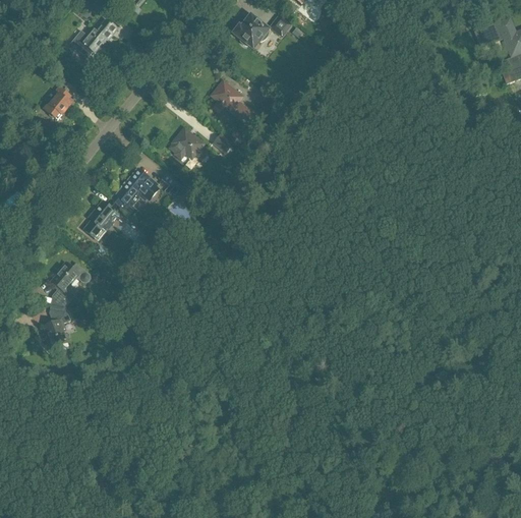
[(83,0),(89,4),(88,4),(97,12),(106,2),(104,0),(83,0)]
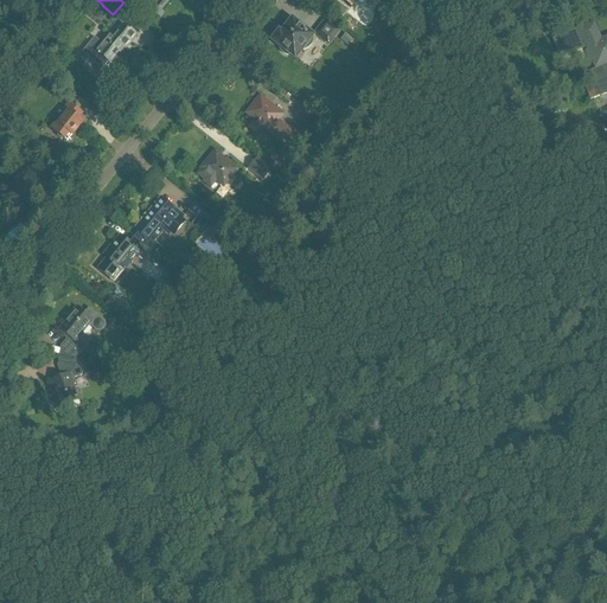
[(141,17),(134,25),(141,30),(147,21),(141,17)]
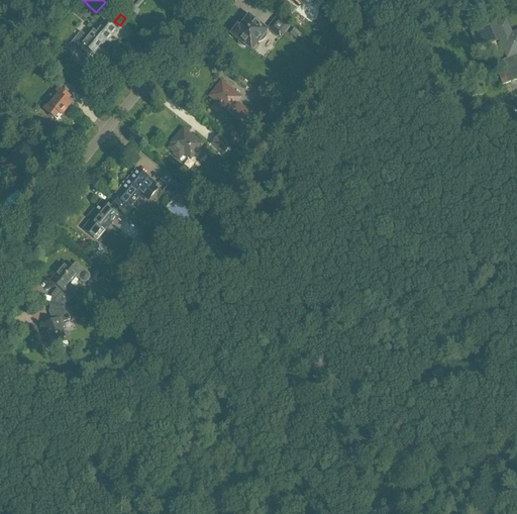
[(239,25),(237,24),(231,32),(239,38),(238,39),(240,41),(241,42),(243,43),(245,44),(245,43),(247,45),(253,37),(257,40),(259,40),(260,39),(263,38),(264,37),(266,35),(266,33),(267,30),(267,29),(267,28),(268,28),(248,14),(239,25)]
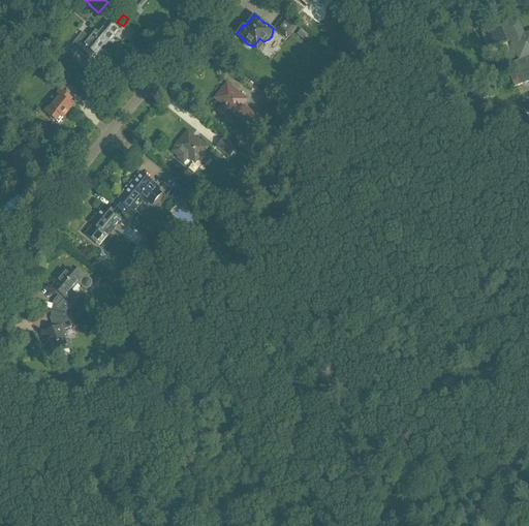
[(284,16),(275,27),(286,35),(296,24),(284,16)]
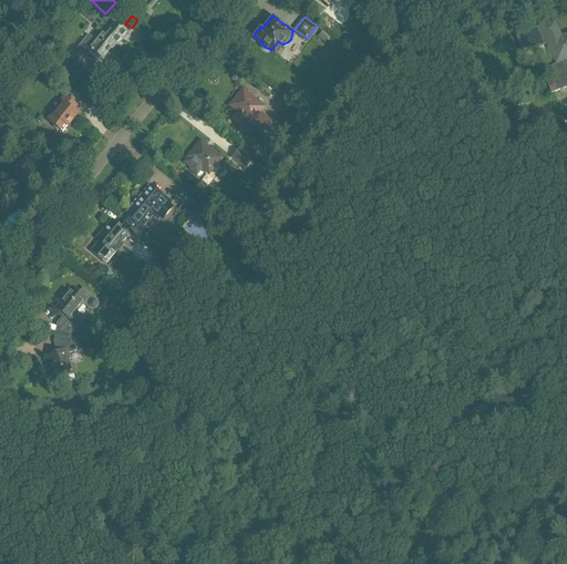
[(549,64),(554,77),(566,70),(566,65),(564,59),(566,57),(566,30),(562,32),(555,18),(517,33),(525,52),(548,42),(556,62),(549,64)]
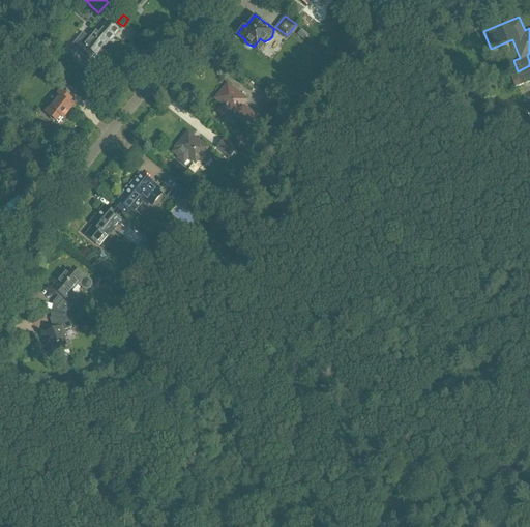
[(109,40),(119,28),(109,20),(99,31),(95,29),(89,36),(85,33),(80,39),(96,53),(101,47),(100,47),(104,42),(106,44),(108,40),(109,40)]
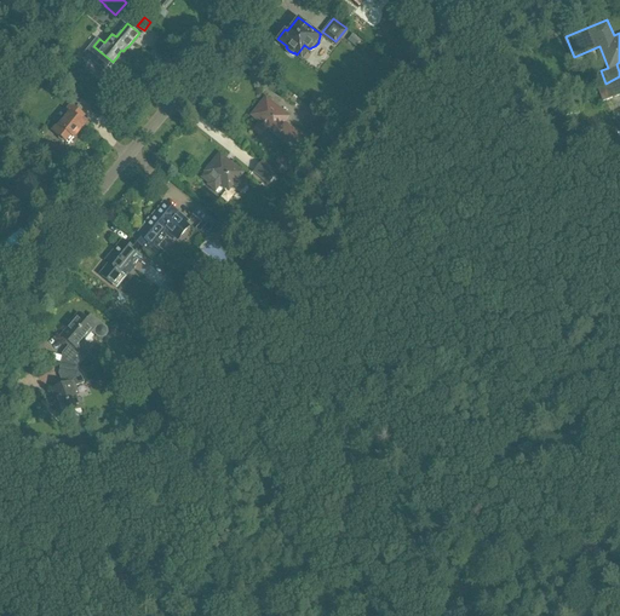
[(361,38),(352,32),(349,38),(356,44),(361,38)]
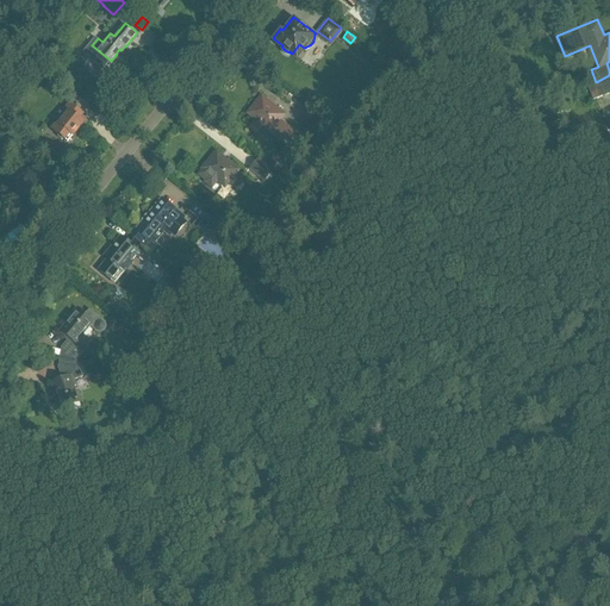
[(609,75),(596,82),(595,82),(599,95),(609,89),(609,75)]
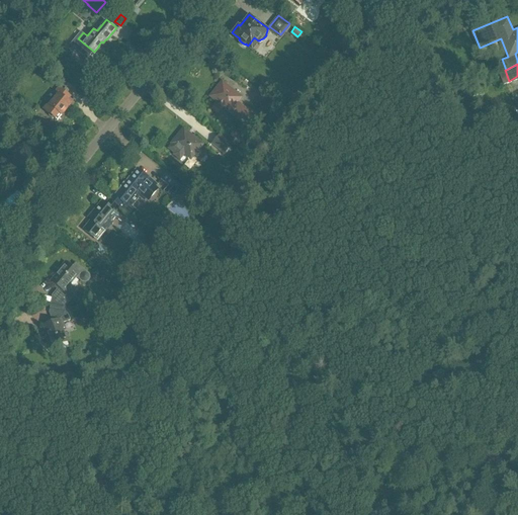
[(251,111),(237,100),(241,95),(222,80),(210,94),(217,99),(213,103),(221,108),(224,104),(230,109),(231,108),(237,113),(236,114),(243,120),(251,111)]
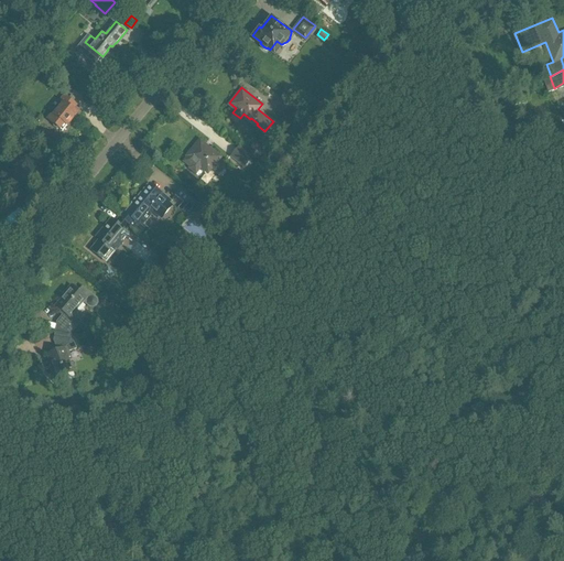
[(73,117),(77,111),(73,108),(76,103),(64,94),(60,99),(62,100),(57,107),(58,109),(55,114),(53,112),(49,118),(63,129),(66,126),(67,127),(74,118),(73,117)]
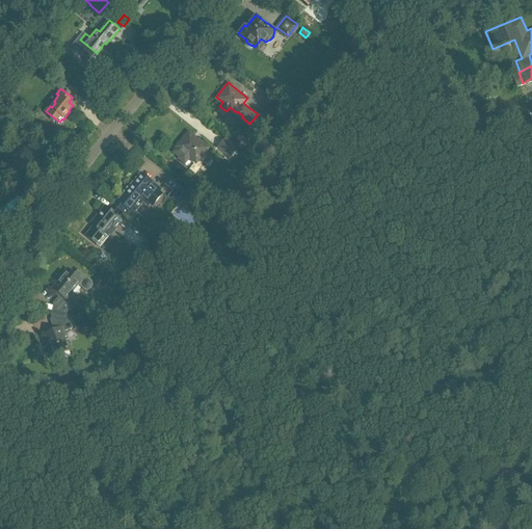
[(9,89),(2,99),(10,106),(15,101),(10,98),(15,94),(9,89)]
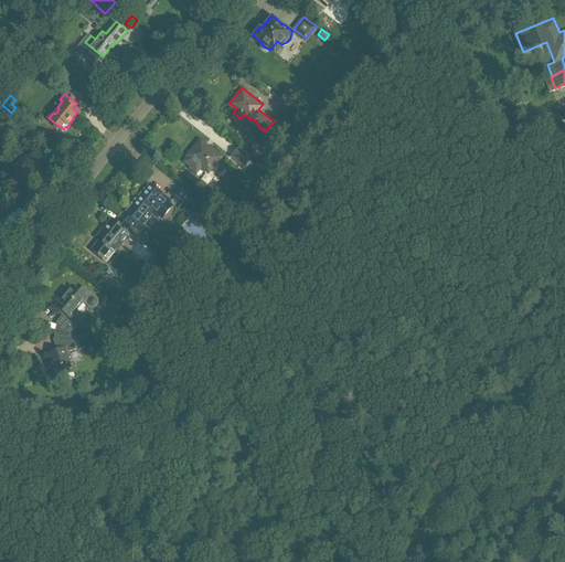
[(224,167),(217,160),(221,156),(200,139),(188,155),(183,160),(189,165),(188,166),(196,172),(202,166),(209,171),(212,166),(220,172),(224,167)]
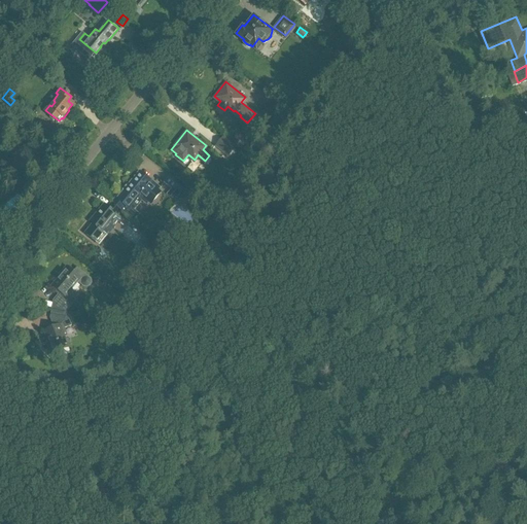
[(215,144),(227,155),(237,144),(223,134),(215,144)]
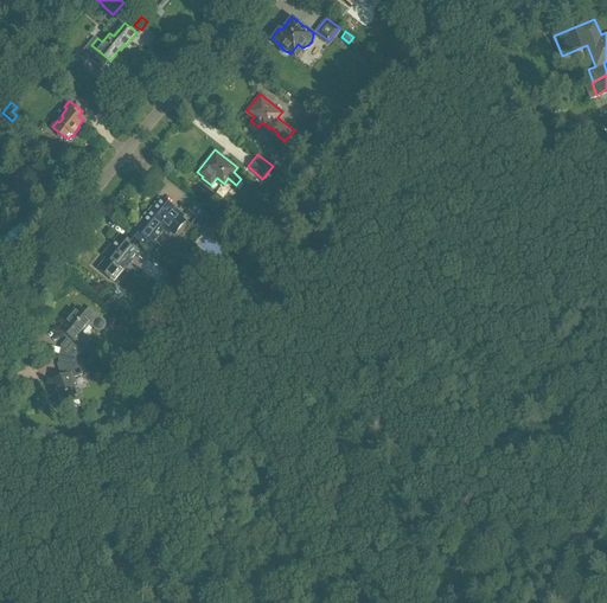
[(63,185),(56,183),(53,193),(61,196),(63,185)]
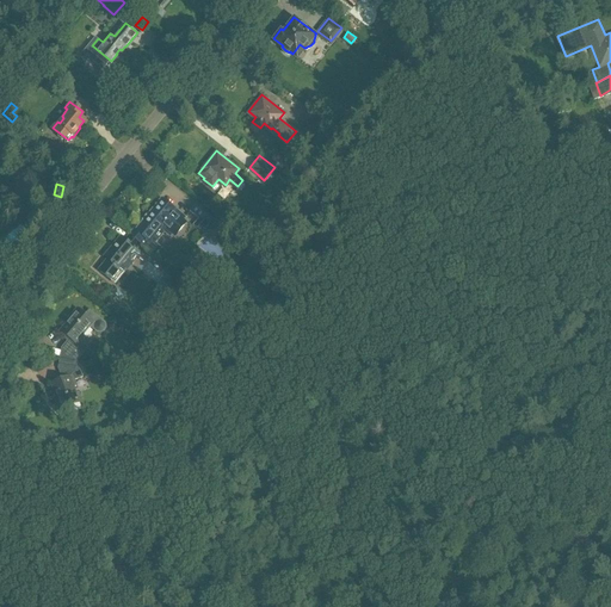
[(134,227),(130,233),(141,242),(155,253),(161,246),(155,241),(165,229),(171,234),(186,215),(162,197),(136,229),(134,227)]
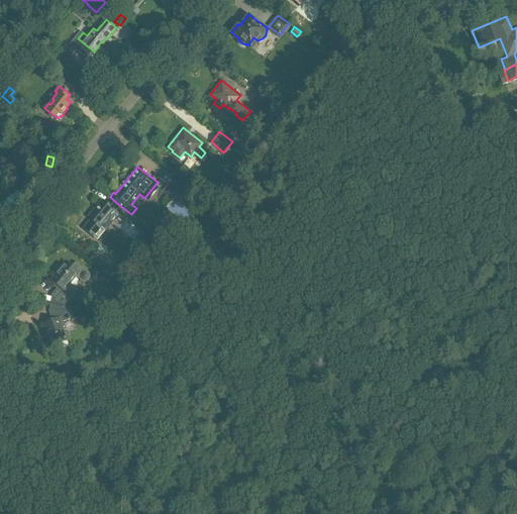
[(168,169),(162,177),(169,183),(165,189),(171,194),(176,189),(183,181),(168,169)]
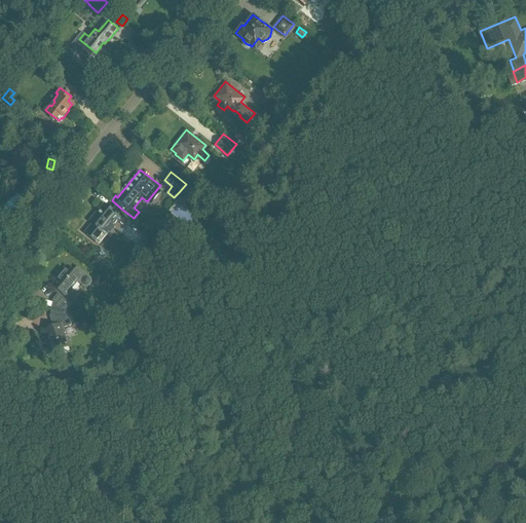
[(117,213),(121,209),(112,200),(108,204),(104,202),(90,219),(94,222),(86,231),(100,241),(107,233),(102,228),(115,212),(117,213)]
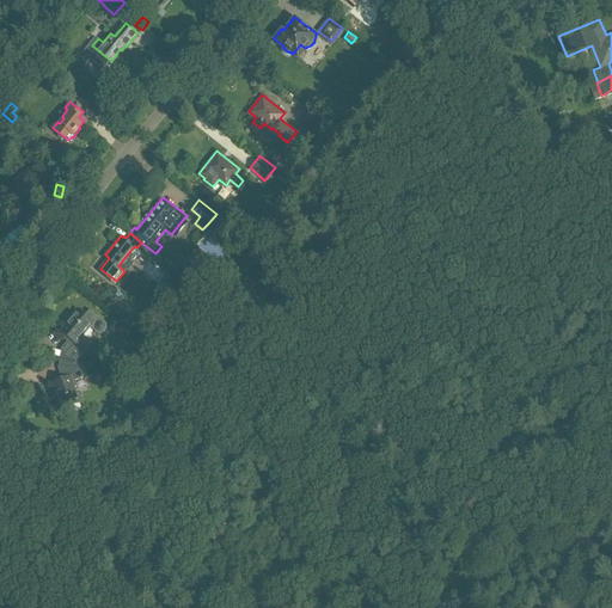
[(181,299),(188,290),(175,280),(170,280),(167,283),(167,288),(181,299)]
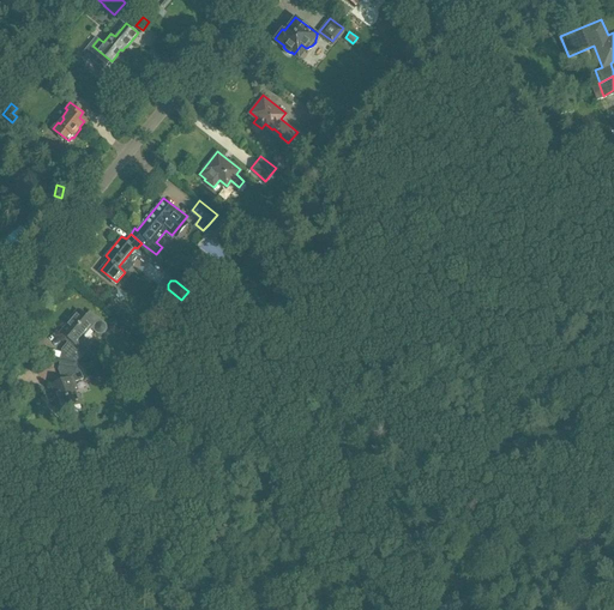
[(60,357),(78,361),(89,348),(82,342),(85,337),(83,334),(95,321),(78,308),(60,330),(71,339),(64,349),(61,346),(60,357)]
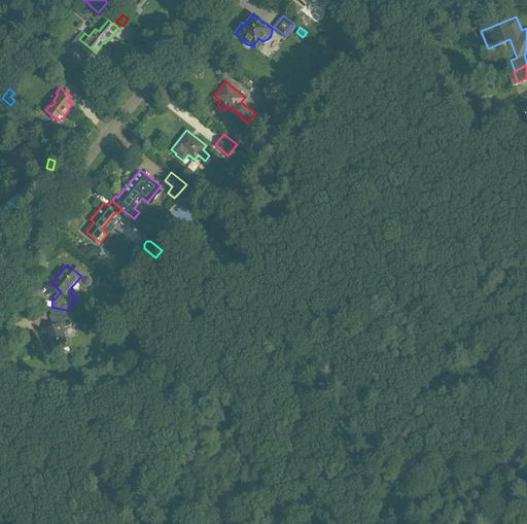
[(67,310),(51,307),(50,316),(51,315),(56,325),(43,329),(53,352),(69,345),(64,332),(66,330),(65,326),(72,323),(67,310)]
